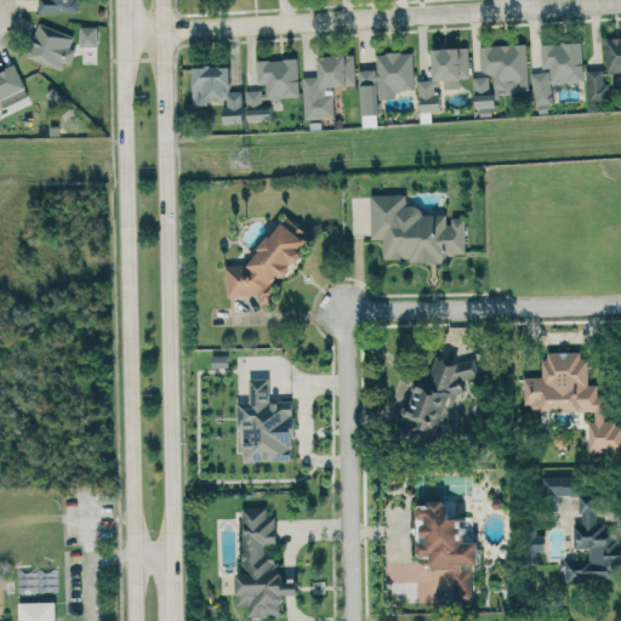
[(40,0),(41,11),(79,12),(79,0),(40,0)]
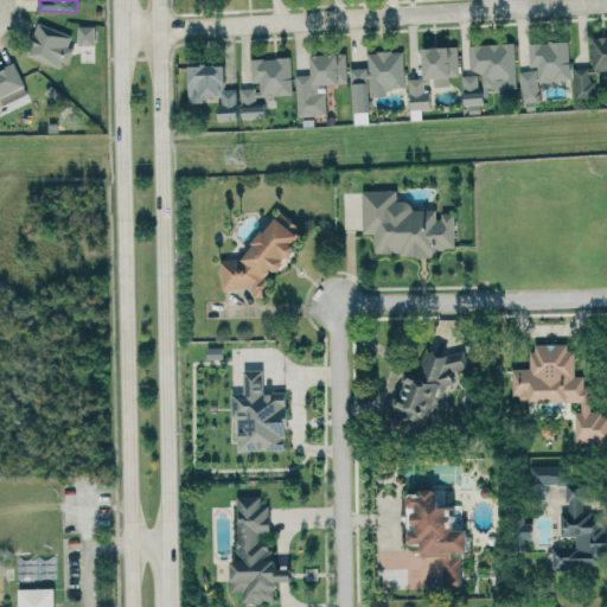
[(66,69),(74,50),(68,48),(72,36),(37,23),(25,53),(66,69)]
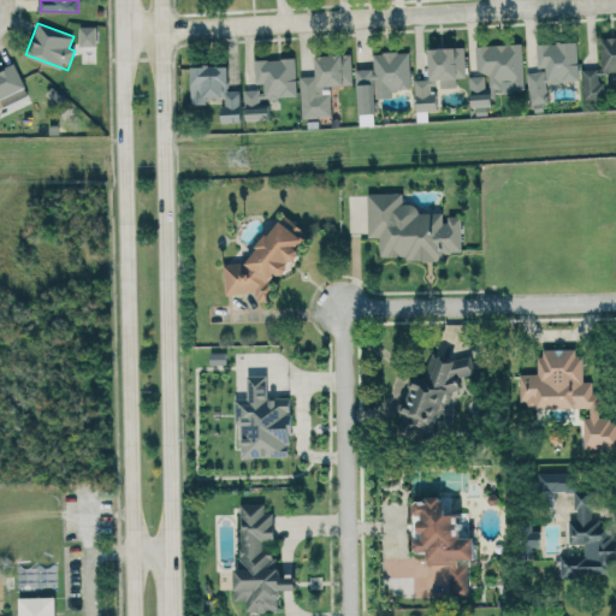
[(96,46),(95,27),(78,27),(80,46),(96,46)]
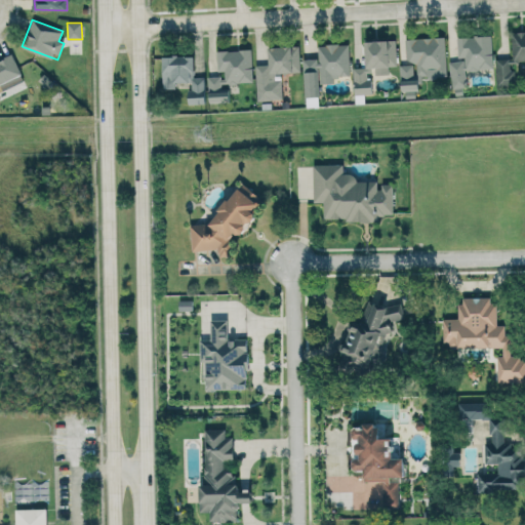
[(524,31),(511,32),(512,58),(496,59),(497,85),(514,84),(513,62),(524,61),(524,31)]
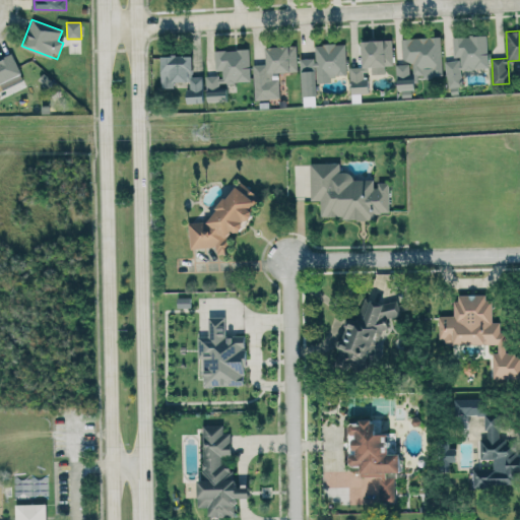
[(486,35),(452,37),(454,59),(446,60),(448,87),(463,86),(461,70),(489,68),(486,35)]
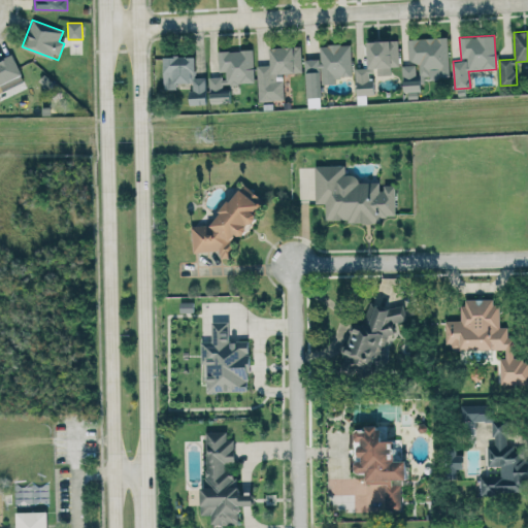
[(450,76),(448,37),(407,38),(408,63),(419,63),(420,74),(429,74),(429,77),(450,76)]
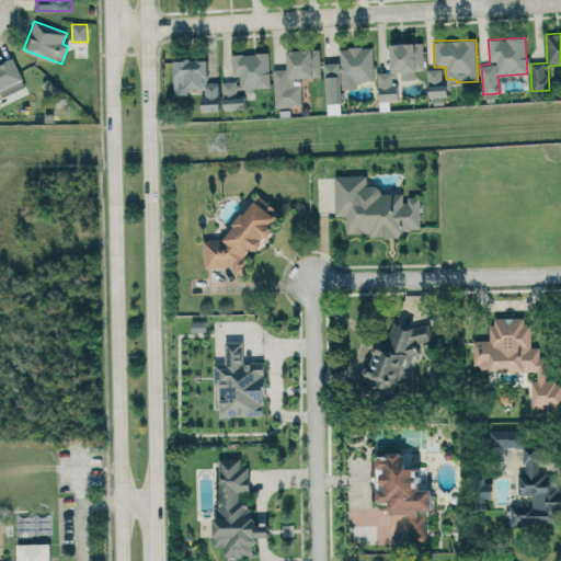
[(423,43),(390,44),(391,72),(378,72),(379,101),(397,101),(396,77),(401,77),(401,80),(415,79),(415,71),(424,70),(423,43)]
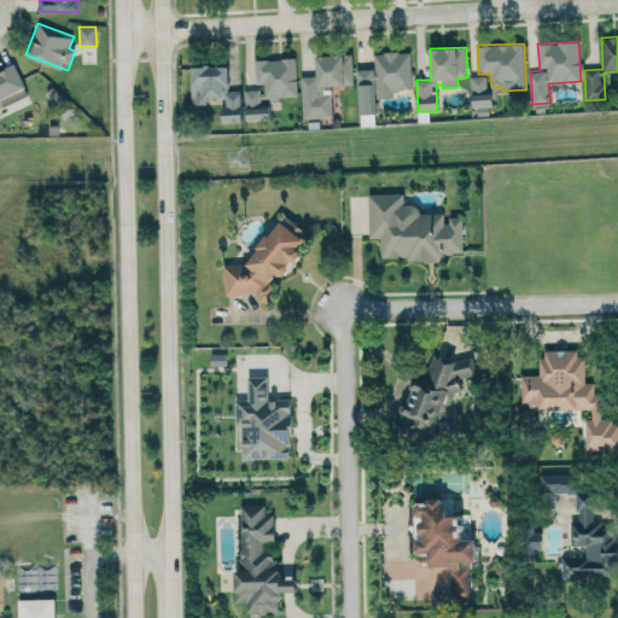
[(410,52),(374,52),(375,69),(357,69),(359,115),(375,114),(375,98),(396,98),(396,89),(412,88),(410,52)]
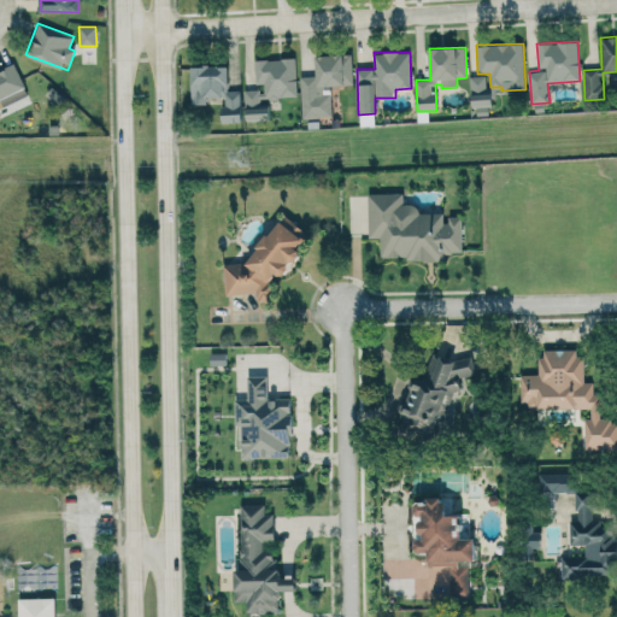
[(333,117),(331,86),(352,84),(351,54),(316,56),(317,76),(300,76),(301,118),(333,117)]
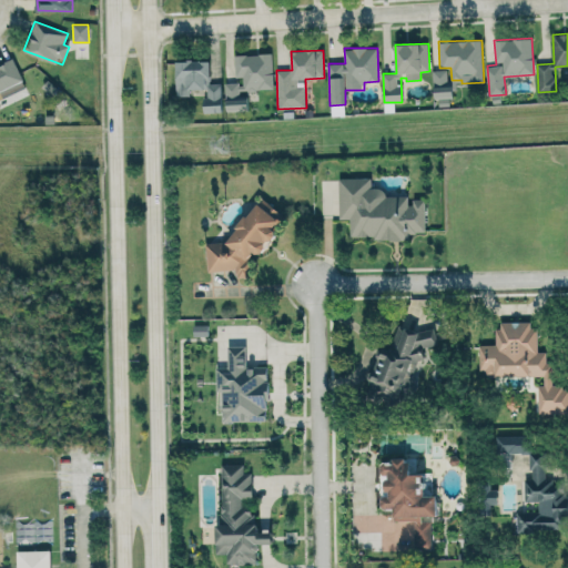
[(226,111),(249,111),(247,91),(274,90),(273,53),(235,54),(235,77),(242,77),(243,83),(225,83),(226,111)]
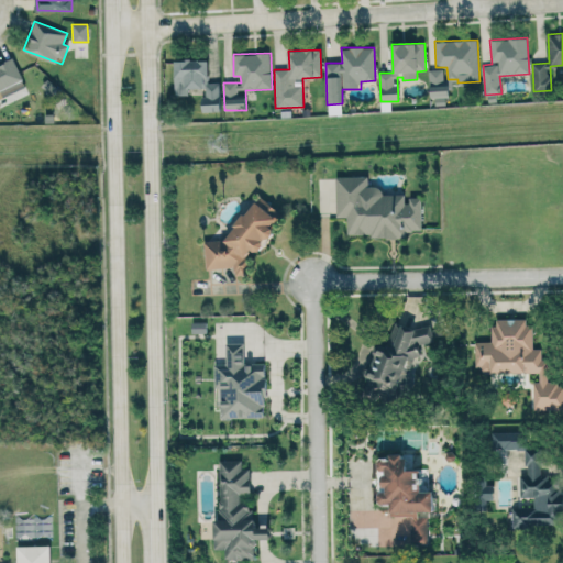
[(0,105),(29,92),(12,57),(0,63),(0,105)]
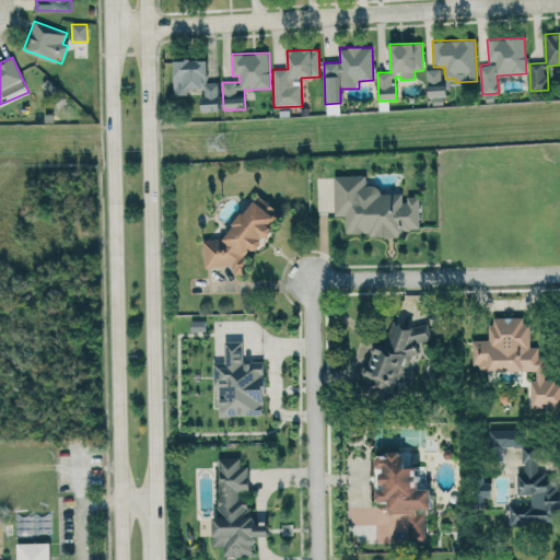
[(219,111),(219,82),(208,82),(207,59),(174,60),(174,95),(187,95),(187,88),(201,88),(202,111),(219,111)]
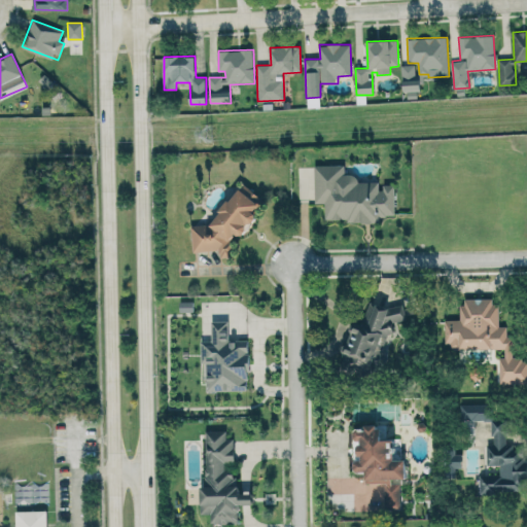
[(418,91),(418,65),(402,65),(402,92),(418,91)]
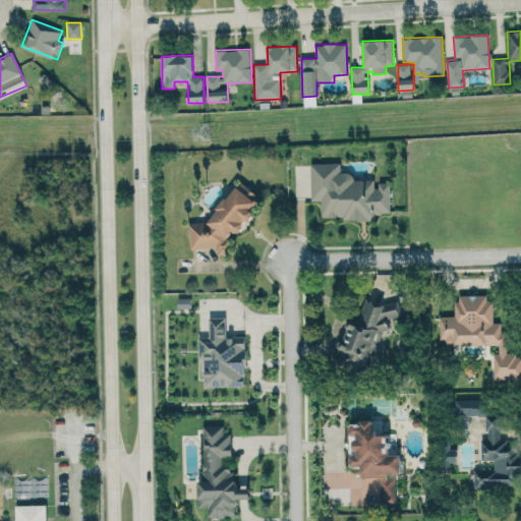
[(322,219),(375,218),(375,214),(390,214),(390,182),(377,182),(377,179),(354,180),(354,172),(341,172),(341,163),(310,163),(311,200),(321,200),(322,219)]
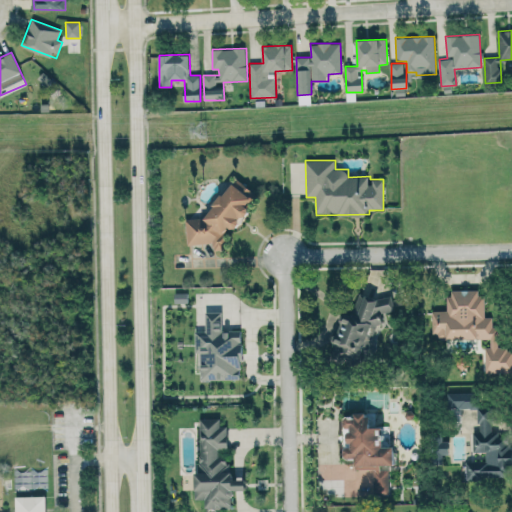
[(188,245),(212,242),(214,251),(227,249),(225,228),(250,225),(245,192),(241,192),(240,187),(213,191),(216,215),(185,219),(188,245)]
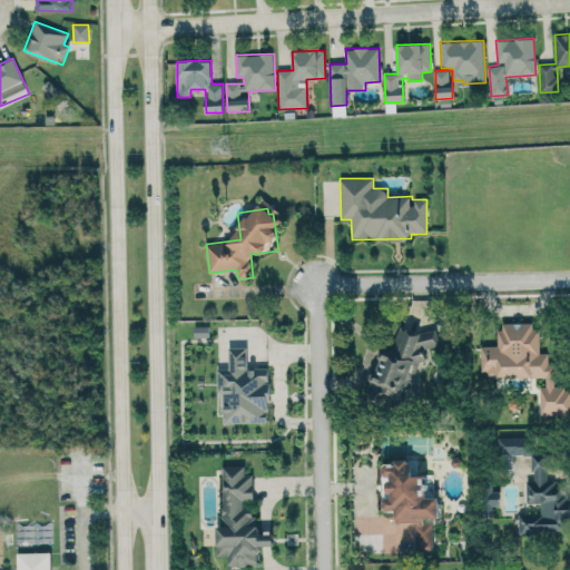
[(546,377),(546,386),(540,386),(541,414),(569,414),(569,387),(566,389),(564,386),(556,386),(556,364),(549,364),(548,353),(540,353),(540,324),(499,324),(499,346),(481,346),(482,377),(546,377)]
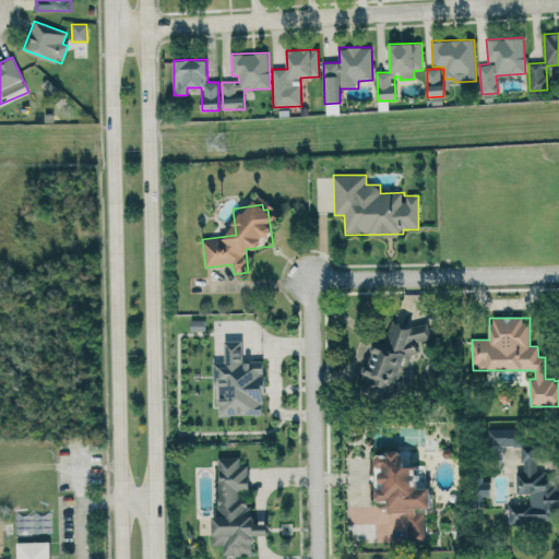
[(360,382),(391,394),(402,364),(409,367),(420,336),(421,336),(424,330),(393,319),(383,345),(376,342),(360,382)]
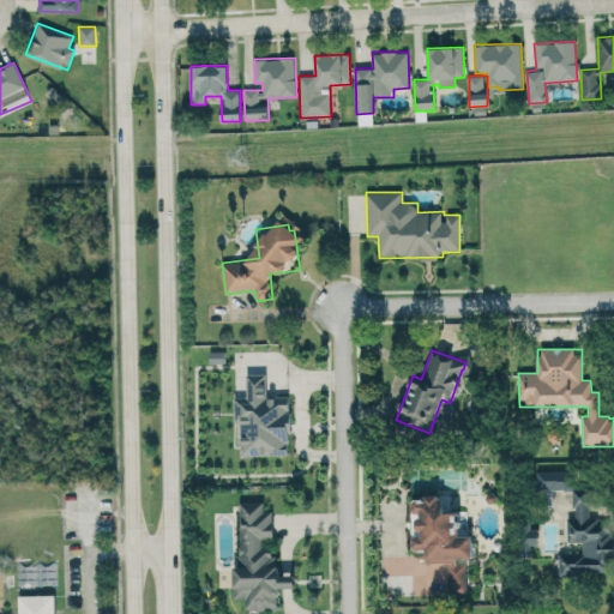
[(290,456),(289,396),(266,396),(266,374),(247,374),(247,398),(234,398),(234,423),(240,423),(240,456),(290,456)]
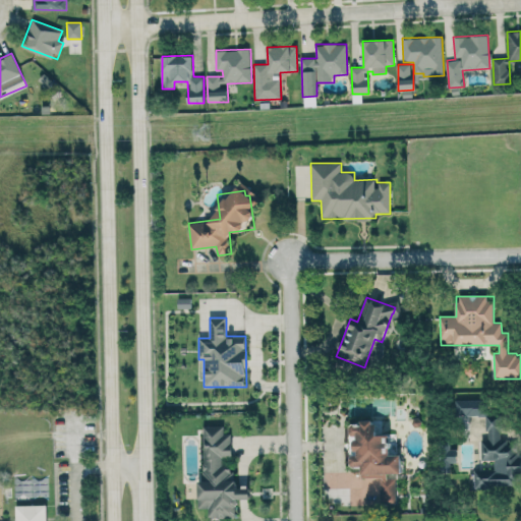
[(460,415),(485,416),(486,400),(460,399),(460,415)]
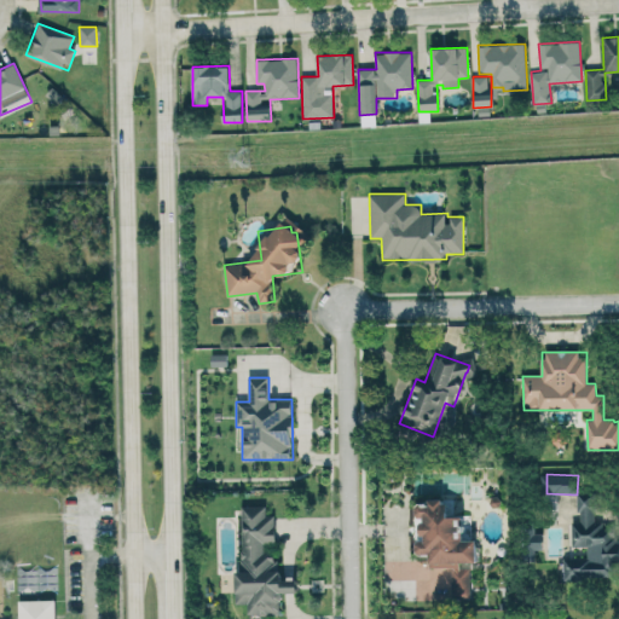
[(562,577),(617,578),(618,525),(597,525),(597,502),(606,502),(606,496),(579,495),(578,522),(572,522),(572,547),(588,547),(586,559),(562,557),(562,577)]
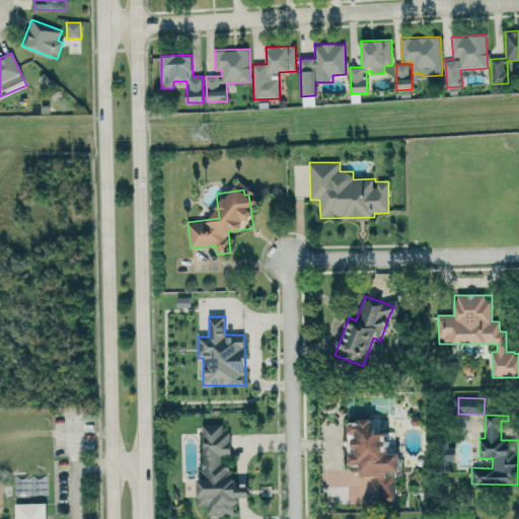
[(350,464),(361,464),(361,475),(379,475),(378,501),(394,501),(394,473),(399,473),(399,452),(391,452),(392,432),(376,431),(377,419),(349,419),(349,434),(355,434),(354,453),(350,453),(350,464)]
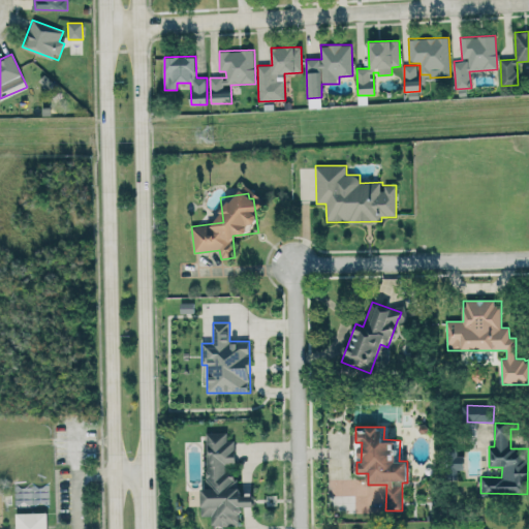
[(207,432),(208,488),(201,488),(203,516),(212,516),(212,525),(241,524),(240,506),(254,506),(254,496),(238,496),(237,440),(227,440),(227,432),(207,432)]
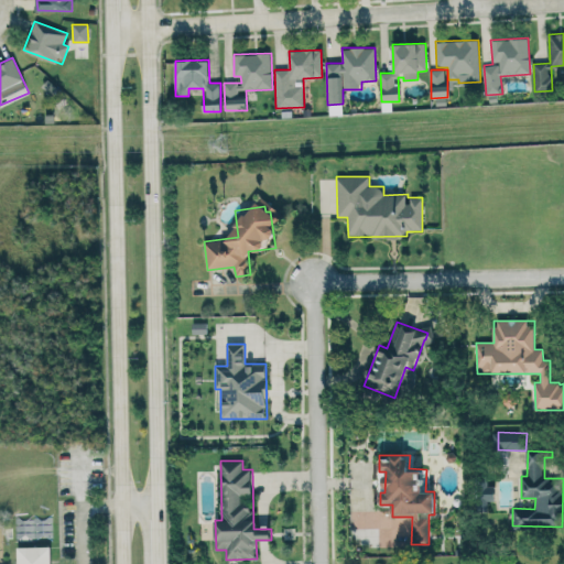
[(51,563),(51,546),(17,546),(17,563),(51,563)]
